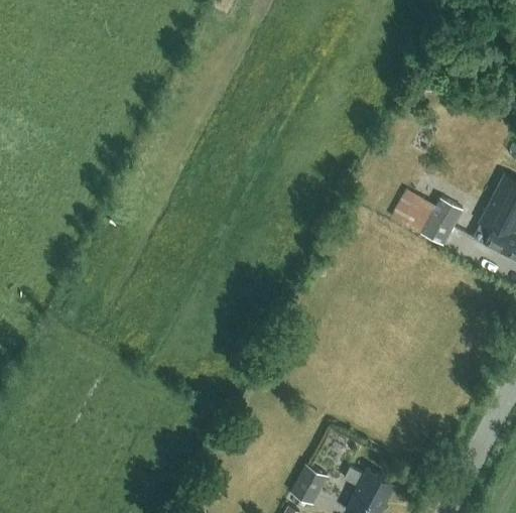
[(407,189),(391,218),(442,246),(462,210),(439,198),(435,206),(407,189)]
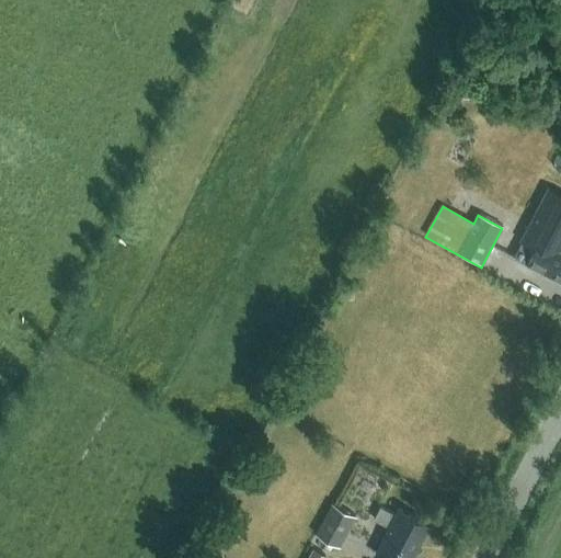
[(560,283),(560,254),(558,253),(560,249),(540,239),(536,249),(524,242),(515,260),(527,265),(527,266),(560,283)]
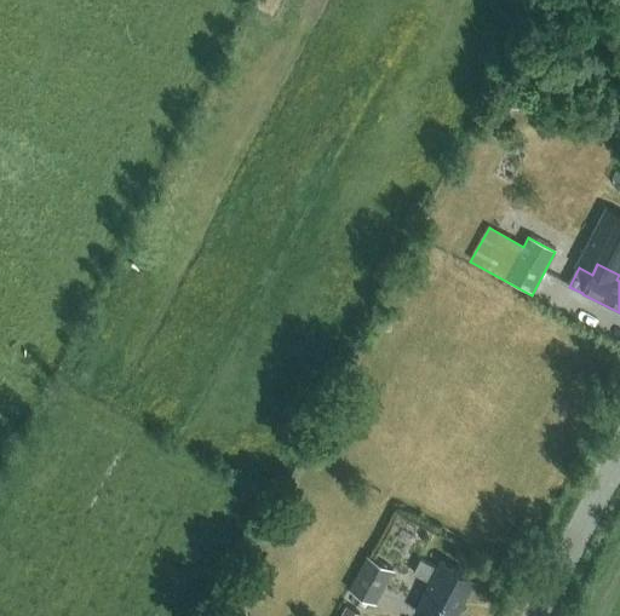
[(374,605),(392,571),(367,558),(349,592),(374,605)]
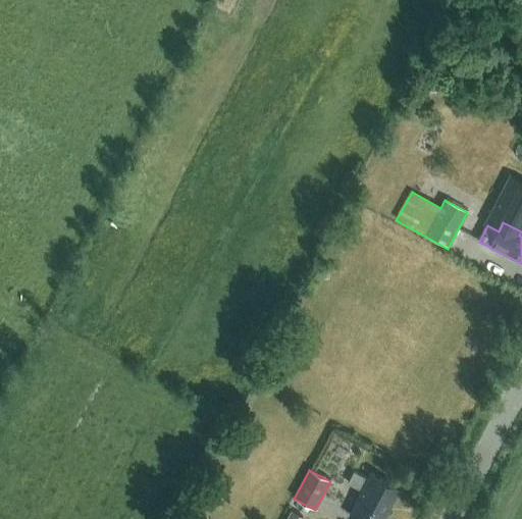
[(384,518),(400,489),(370,475),(368,480),(354,473),(349,484),(362,491),(349,517),(351,518),(384,518)]
